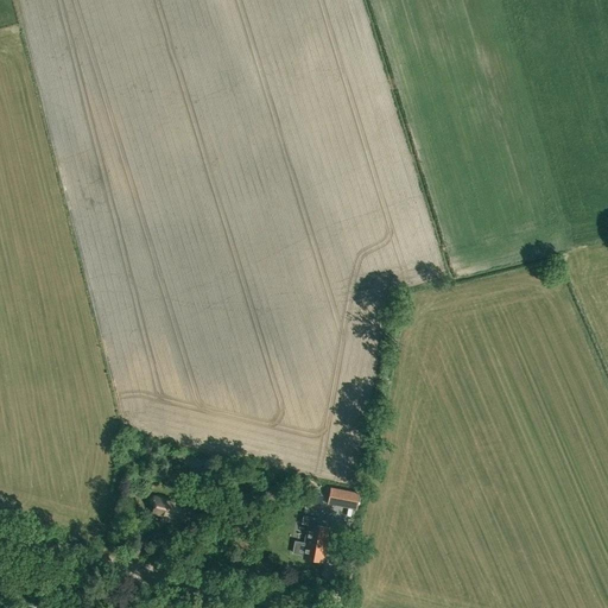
[(192,479),(189,493),(195,494),(192,504),(197,505),(203,481),(192,479)]
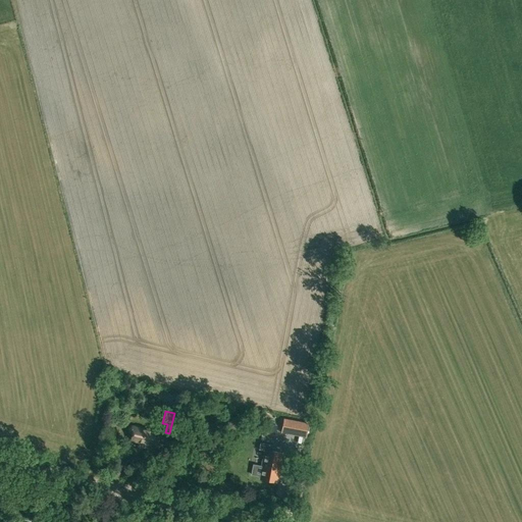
[(283,418),(281,432),(306,437),(309,423),(283,418)]
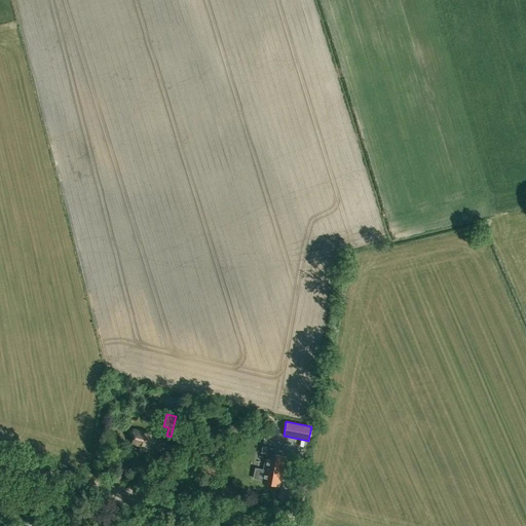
[(278,428),(266,426),(264,438),(276,441),(278,428)]
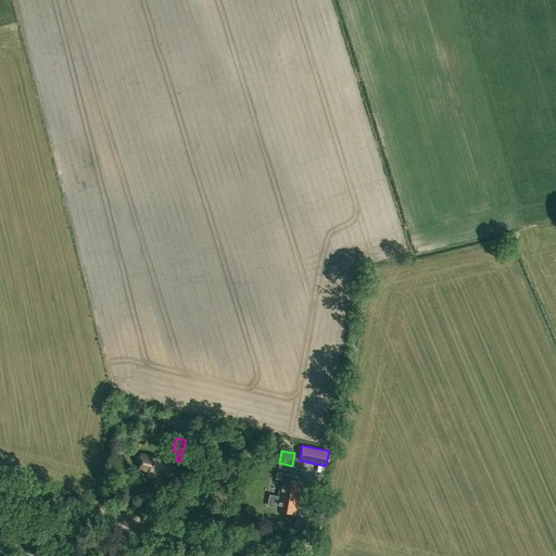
[(139,469),(161,474),(161,475),(162,476),(163,476),(164,475),(165,474),(165,472),(165,471),(165,470),(164,469),(163,469),(165,460),(152,458),(152,459),(143,457),(143,456),(142,455),(141,455),(140,456),(139,456),(139,457),(138,458),(138,459),(139,460),(140,462),(141,462),(139,469)]
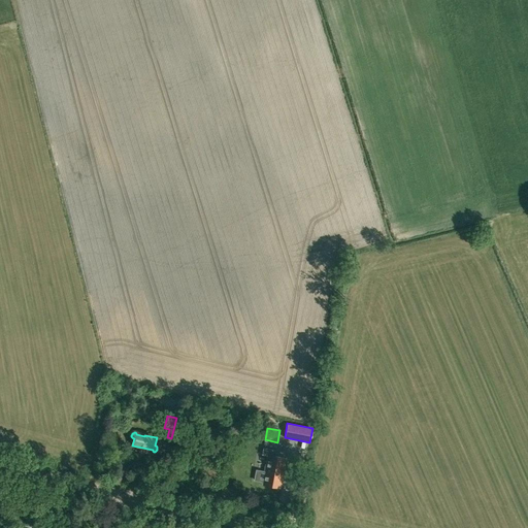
[(279,488),(281,483),(282,474),(283,474),(286,458),(274,456),(275,450),(263,448),(262,455),(267,456),(265,464),(264,471),(265,471),(263,484),(272,486),(272,488),(276,489),(277,487),(279,488)]
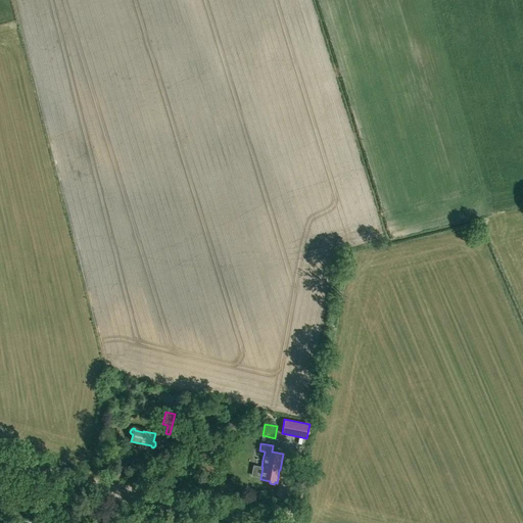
All buildings are outlined.
